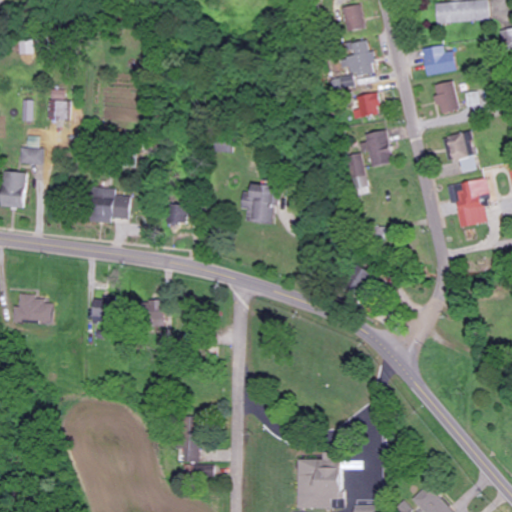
[(490,1),(438,3),(439,24),(491,22),(490,1)]
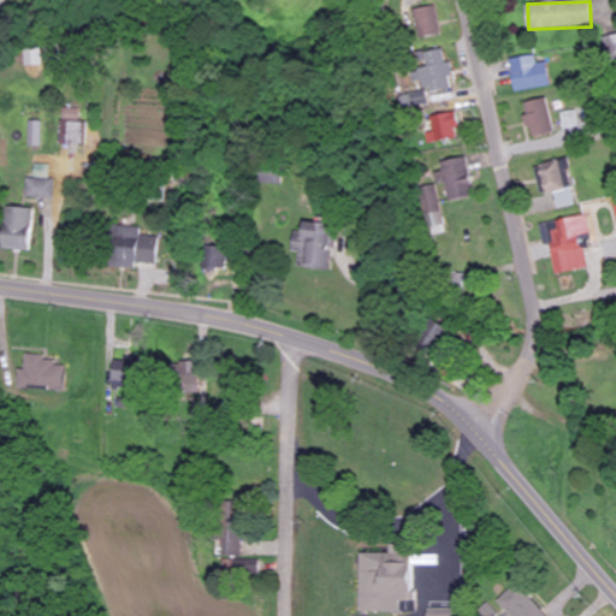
[(416,9),(420,37),(440,35),(437,6),(416,9)]
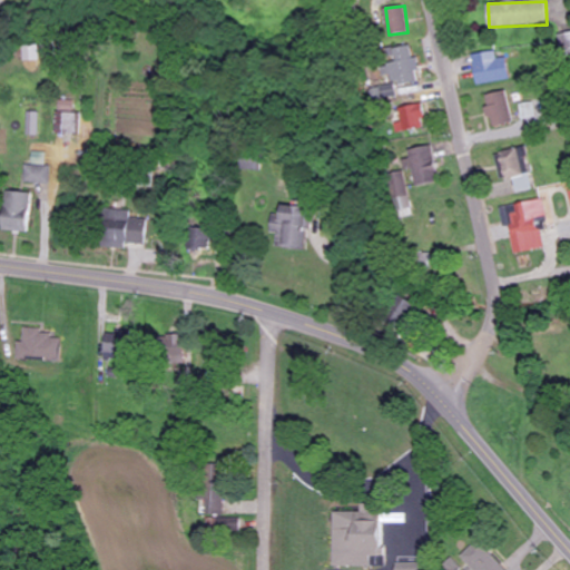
[(569,32),(559,36),(563,55),(569,52),(569,32)]
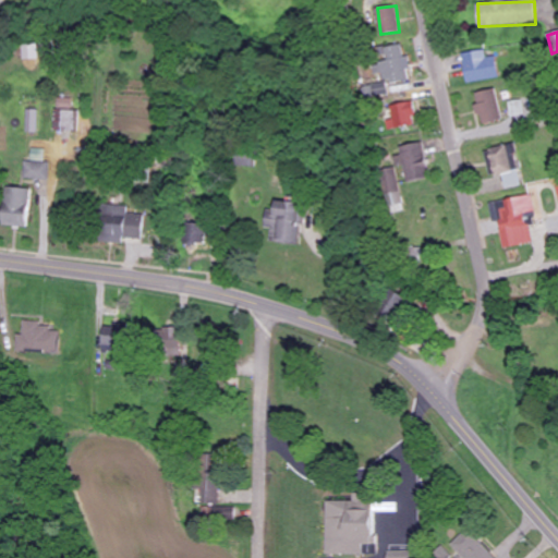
[(411,81),(409,57),(404,57),(403,45),(384,47),(388,83),(411,81)]
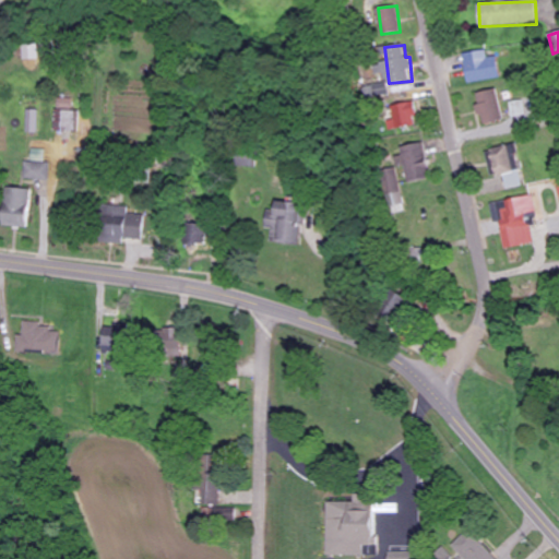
[(464,52),(467,82),(500,80),(498,57),(488,58),(487,50),(464,52)]
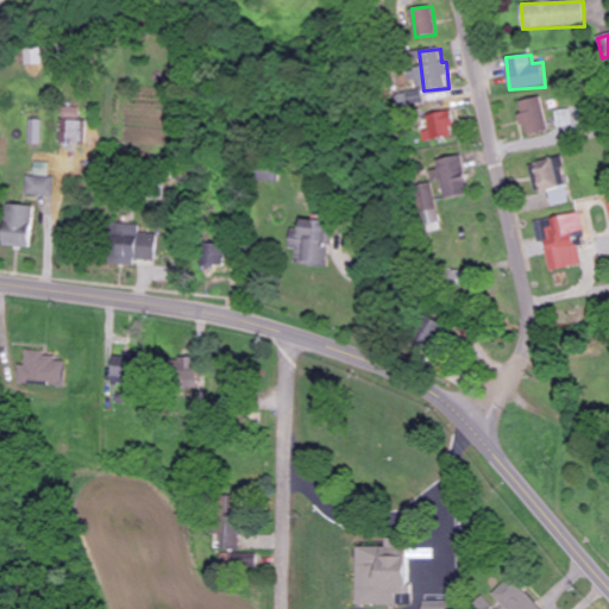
[(523,135),(548,132),(545,98),(520,100),(523,135)]
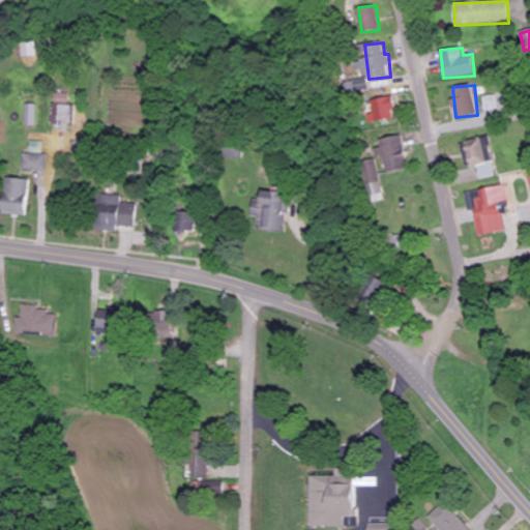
[(69,93),(54,94),(55,125),(77,124),(77,106),(69,106),(69,93)]
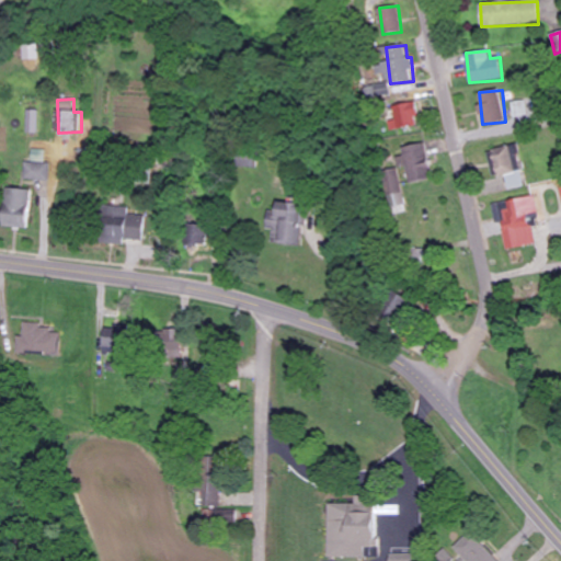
[(395,105),(397,128),(420,126),(418,103),(395,105)]
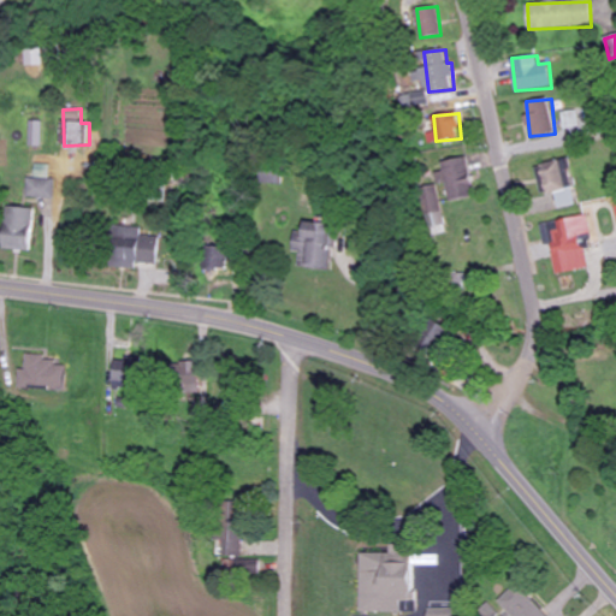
[(443,163),(444,171),(443,172),(449,202),(477,196),(467,157),(443,163)]
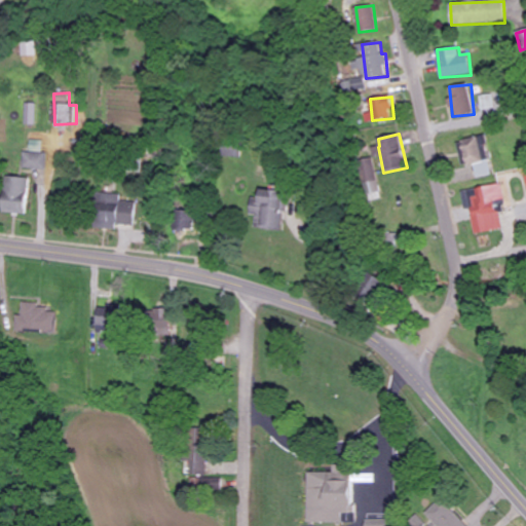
[(457,142),(462,166),(475,164),(477,179),(493,176),(485,137),(457,142)]
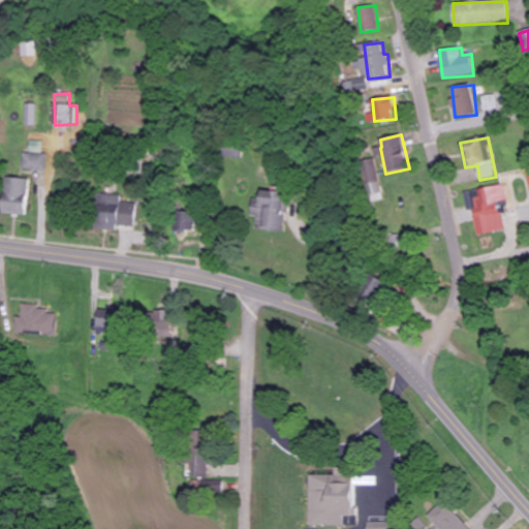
[(44,155),(44,142),(31,142),(31,153),(25,153),(24,170),(49,170),(49,155),(44,155)]
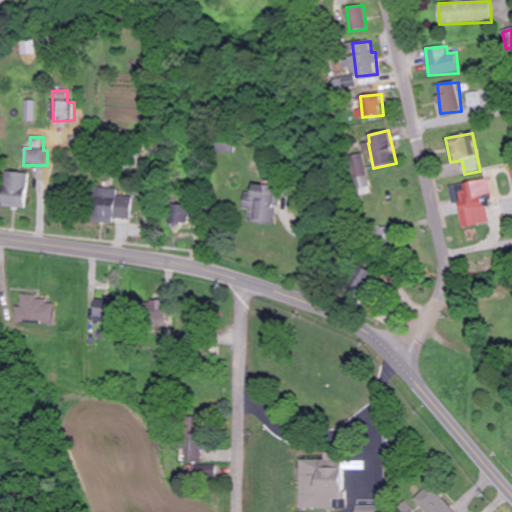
[(29,209),(30,173),(5,173),(4,208),(29,209)]
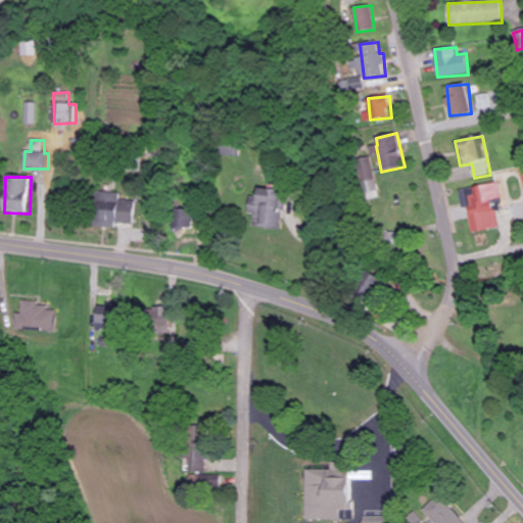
[(473,233),(505,228),(497,184),(473,188),(474,195),(467,197),(473,233)]
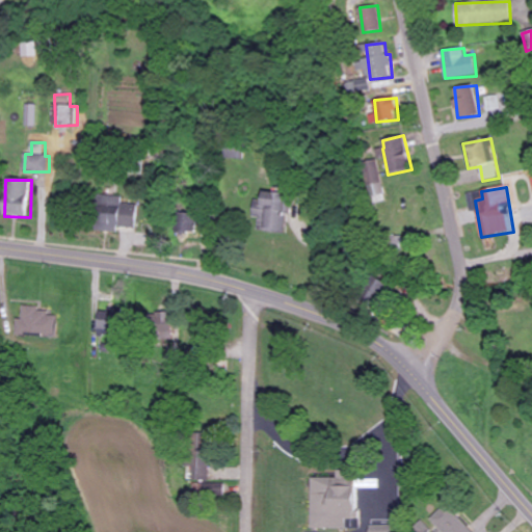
[(137,229),(138,206),(124,205),(124,198),(99,198),(98,233),(120,233),(120,228),(137,229)]
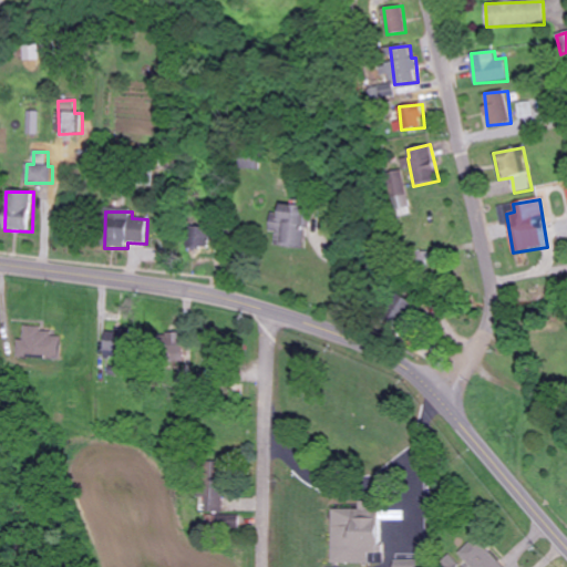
[(61,359),(62,337),(52,337),(52,332),(42,331),(42,327),(24,326),(24,340),(19,340),(19,358),(61,359)]
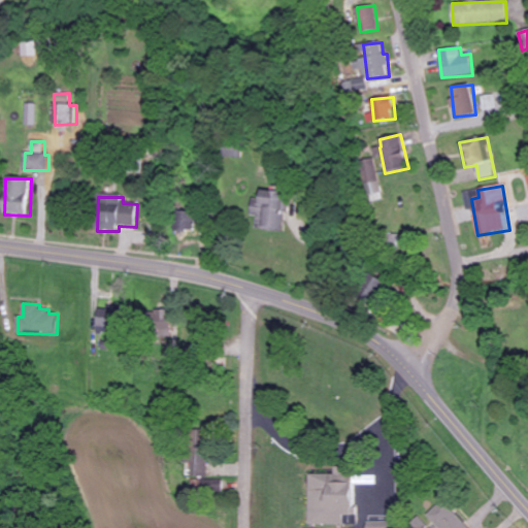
[(120,308),(98,307),(97,334),(119,335),(120,308)]
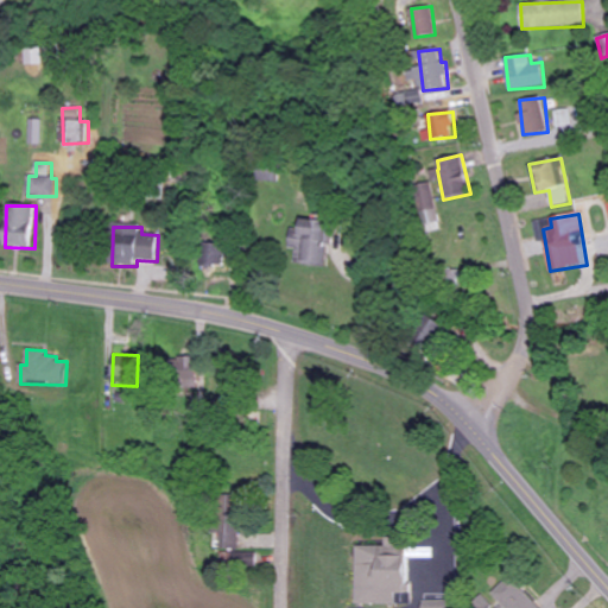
[(217,550),(238,551),(239,520),(225,520),(226,514),(219,514),(217,550)]
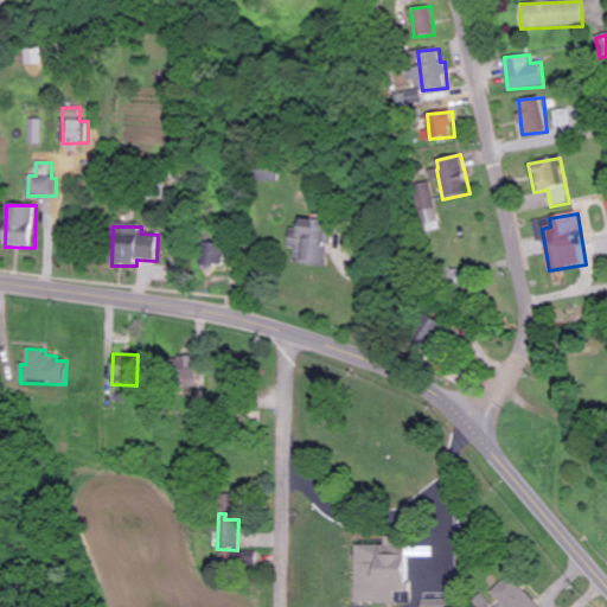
[(355,604),(410,604),(411,585),(404,585),(404,538),(384,538),(384,547),(356,545),(355,604)]
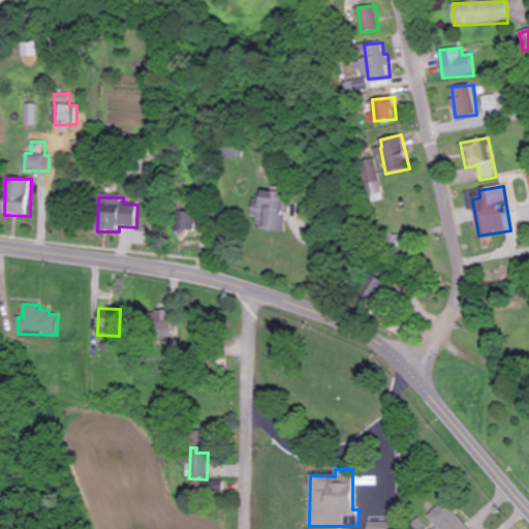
[(193,496),(221,495),(220,480),(193,481),(193,496)]
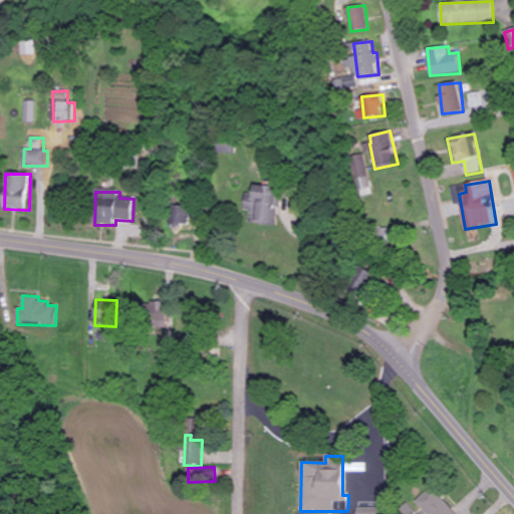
[(457,513),(437,492),(421,506),(428,513),(457,513)]
